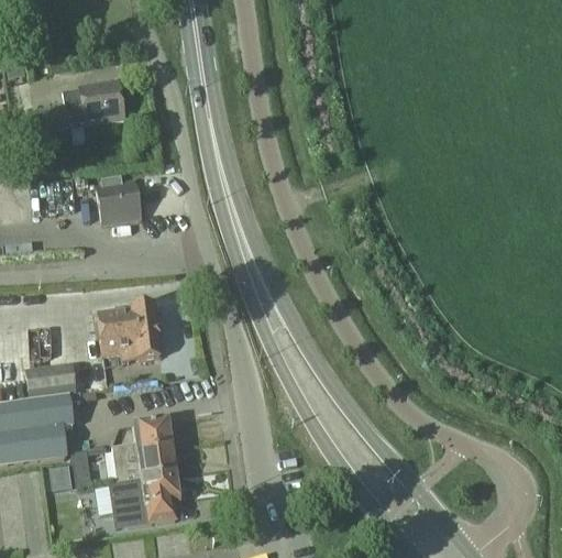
[(8,78),(25,74),(23,64),(6,67),(8,78)]
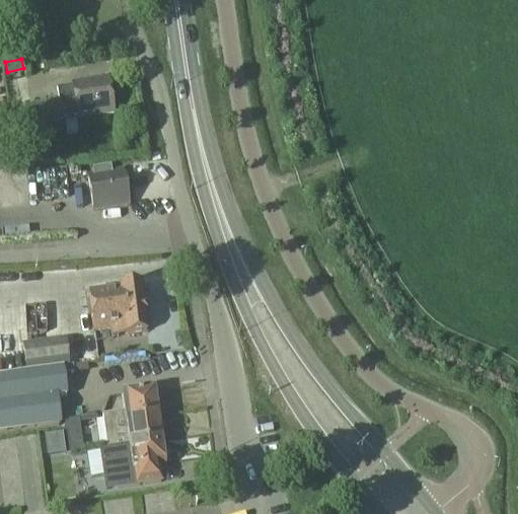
[(63,114),(64,114),(78,112),(78,114),(115,107),(108,72),(72,78),(73,81),(57,83),(59,94),(32,99),(37,121),(64,117),(63,114)]
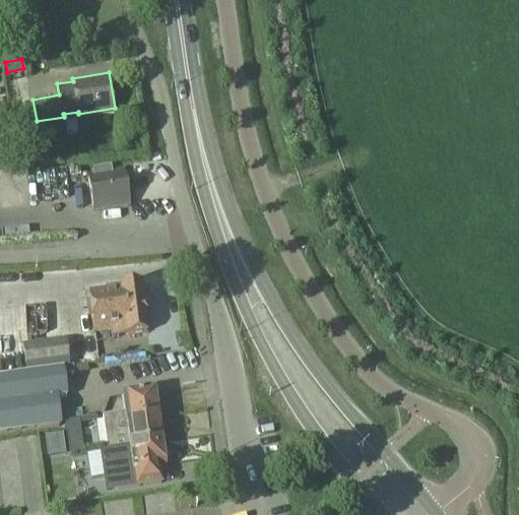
[(111,192),(111,205),(93,206),(93,218),(133,217),(132,204),(123,204),(122,192),(111,192)]
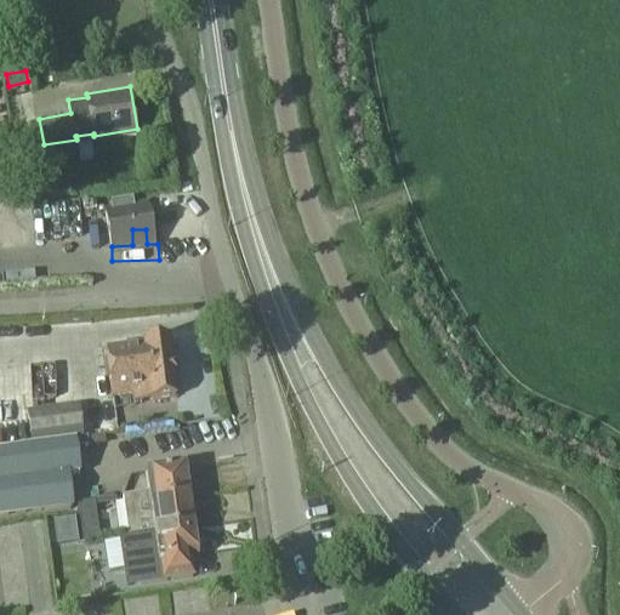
[(147,337),(109,342),(115,389),(135,387),(136,397),(176,391),(168,331),(146,335),(147,337)]
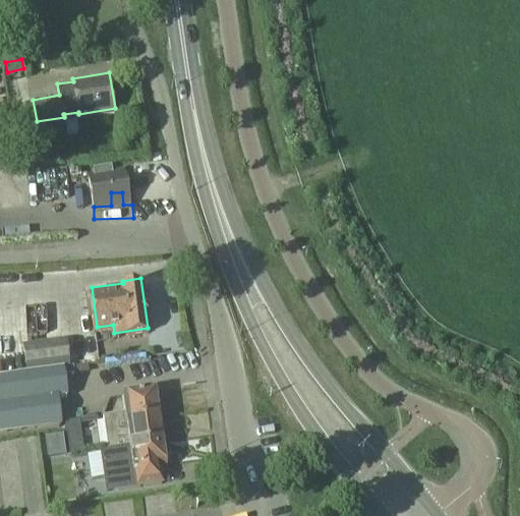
[(50,337),(50,317),(10,318),(11,338),(50,337)]
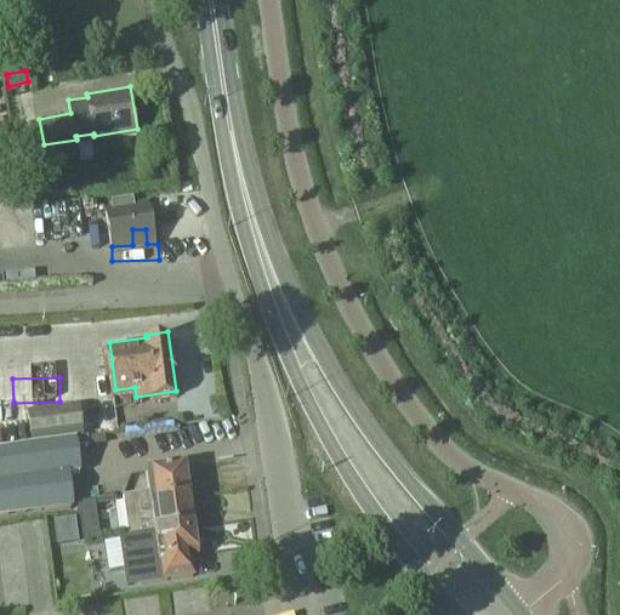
[(28,408),(33,439),(84,433),(80,402),(28,408)]
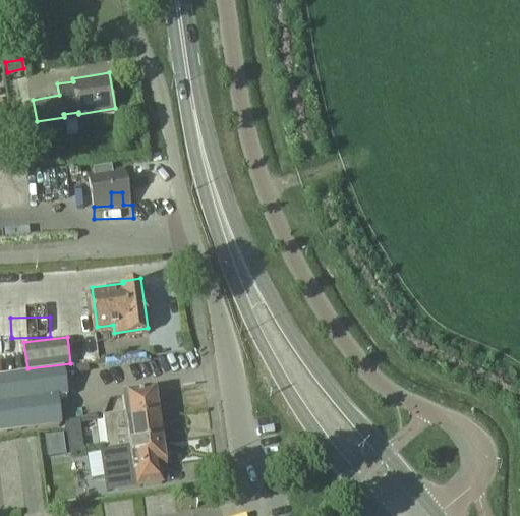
[(70,363),(27,368),(0,373),(0,428),(60,421),(56,393),(66,392),(63,370),(74,368),(73,362),(70,363)]
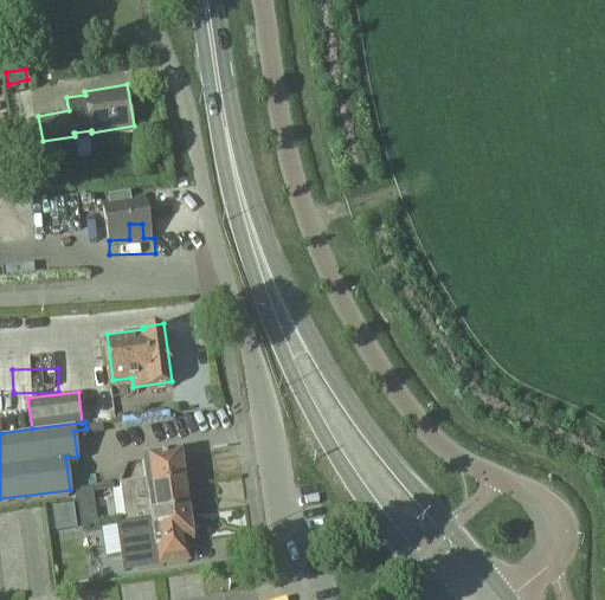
[(146,476),(121,479),(122,489),(185,481),(182,466),(185,466),(184,456),(181,457),(180,451),(143,457),(146,476)]
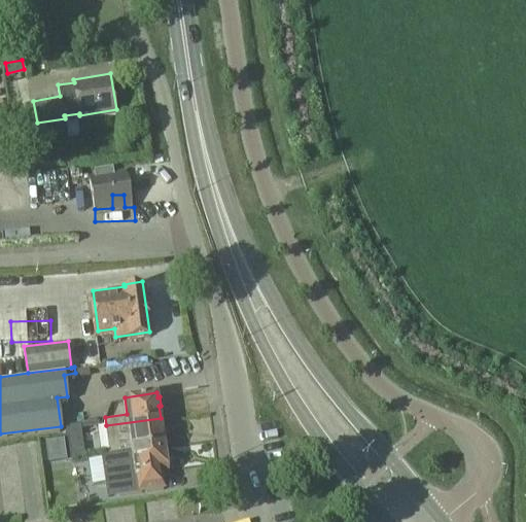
[(161,418),(106,425),(110,450),(113,450),(164,443),(163,439),(166,439),(165,429),(162,429),(161,418)]
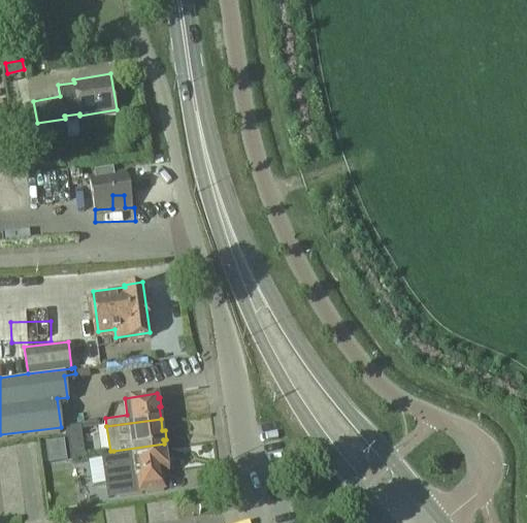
[(66,424),(70,449),(85,447),(81,422),(66,424)]
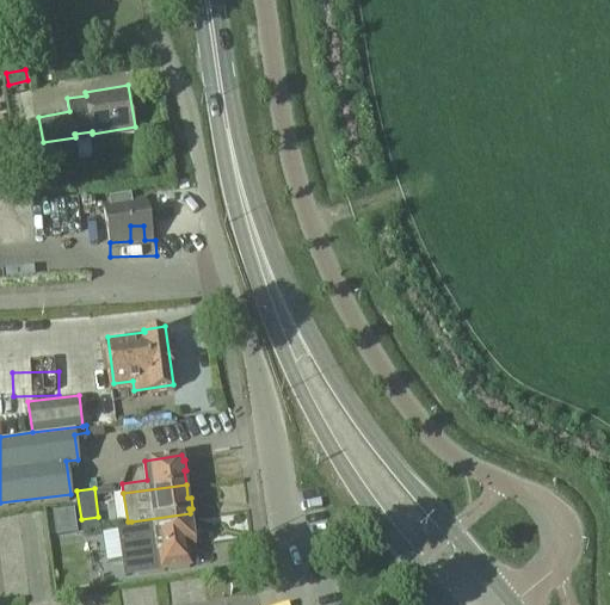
[(190,513),(131,522),(139,569),(191,562),(189,543),(195,542),(193,537),(197,537),(195,525),(192,526),(190,513)]
